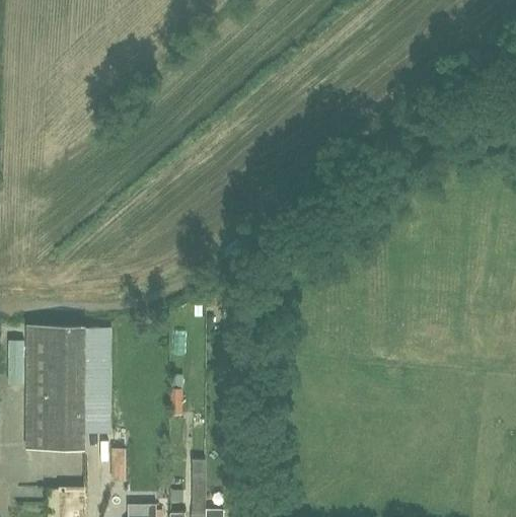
[(82,328),(82,325),(24,324),(23,448),(80,448),(81,433),(107,433),(109,329),(82,328)]
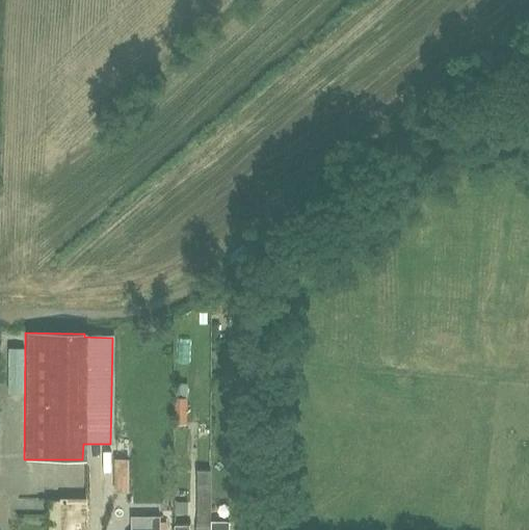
[(183,424),(184,399),(174,399),(173,424),(183,424)]
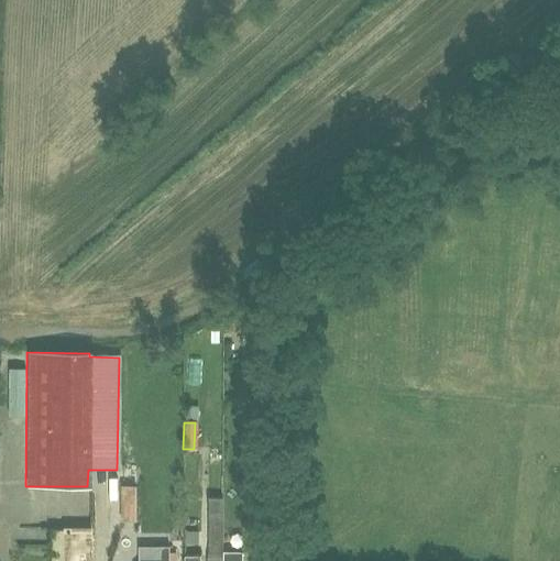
[(195,427),(195,457),(208,457),(208,428),(195,427)]
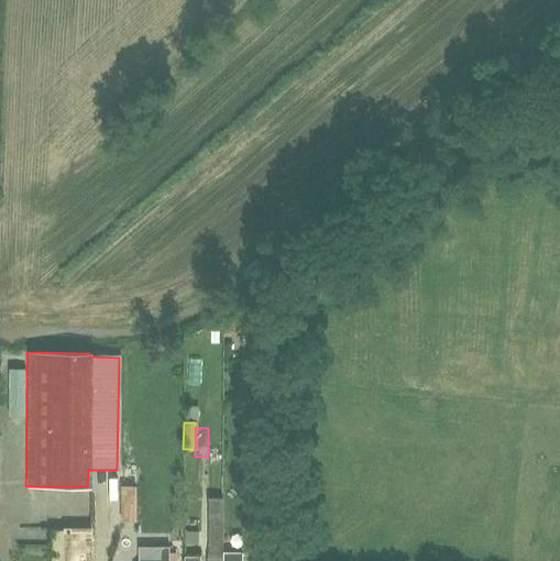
[(134,523),(134,486),(119,486),(119,523),(134,523)]
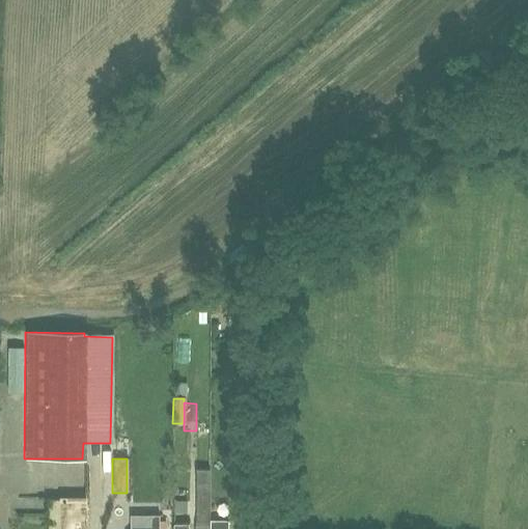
[(210,471),(205,471),(195,471),(195,525),(209,526),(209,522),(210,471)]
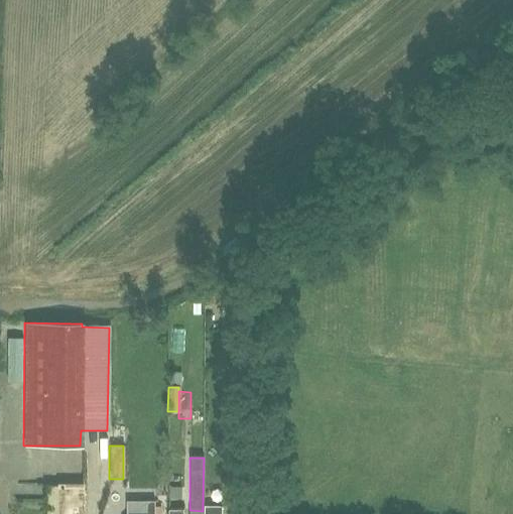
[(80,513),(81,487),(63,487),(63,513),(80,513)]
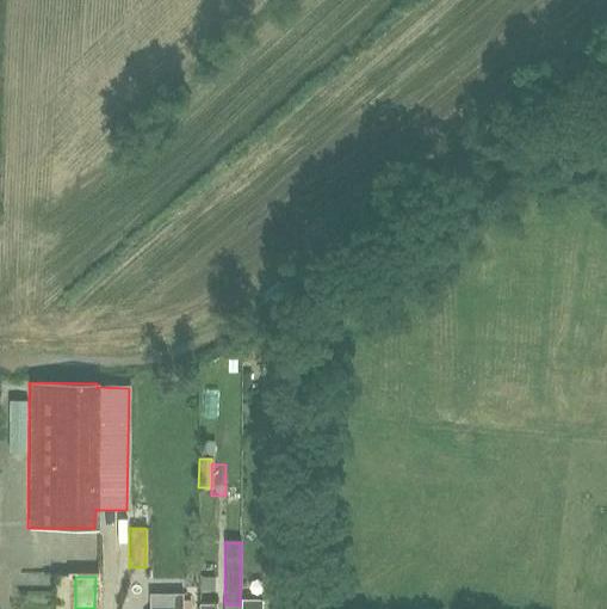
[(127,608),(128,580),(105,580),(105,608),(127,608)]
